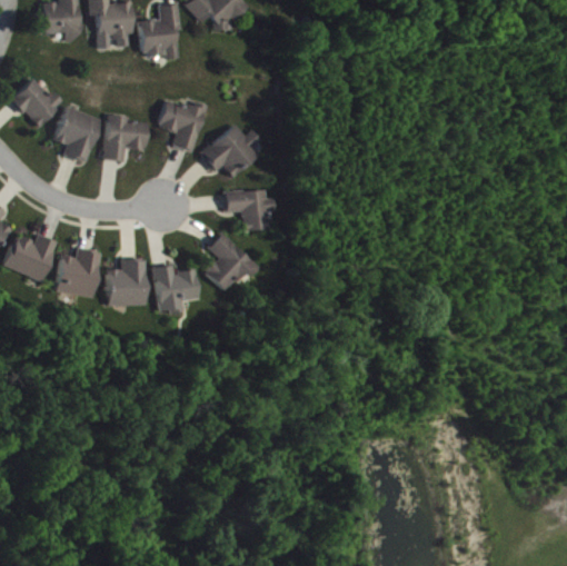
[(76,32),(73,0),(58,0),(58,1),(42,2),(45,33),(76,32)]
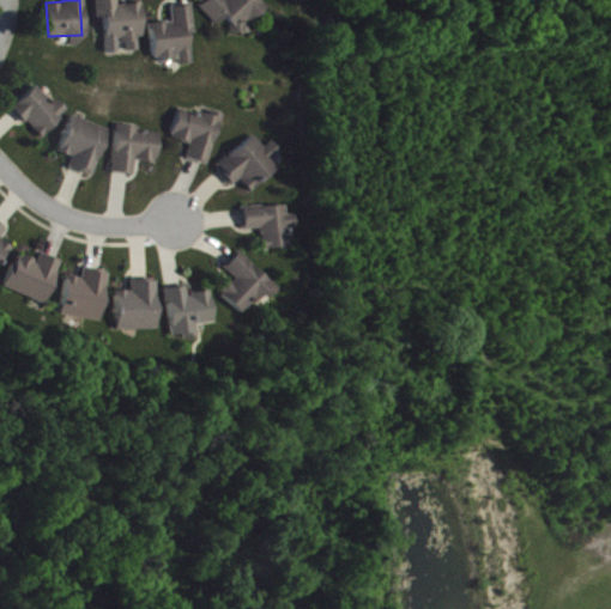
[(95,0),(96,17),(104,17),(106,52),(119,52),(119,41),(127,41),(127,50),(139,49),(139,37),(144,37),(141,2),(118,4),(118,0),(95,0)]
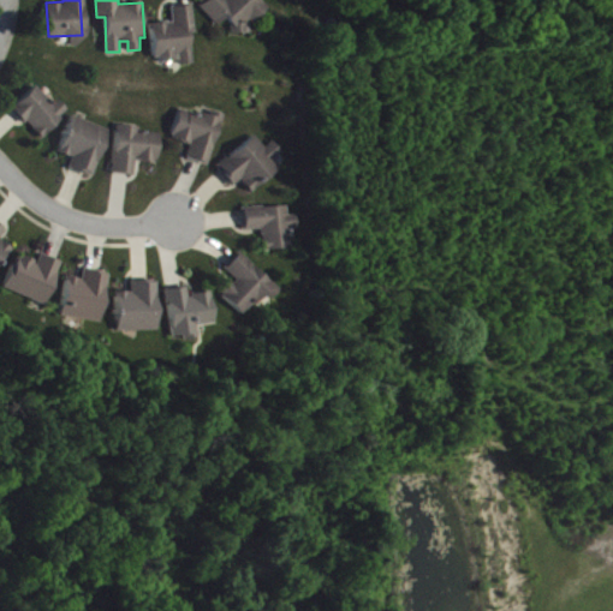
[(239,35),(254,22),(269,7),(262,0),(198,0),(197,1),(218,24),(224,18),(239,35)]
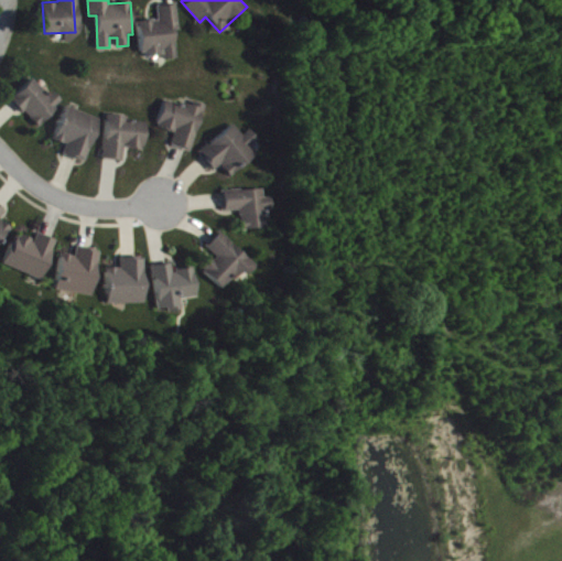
[(139,21),(141,55),(164,53),(164,58),(177,57),(174,30),(180,29),(177,3),(158,6),(159,20),(139,21)]
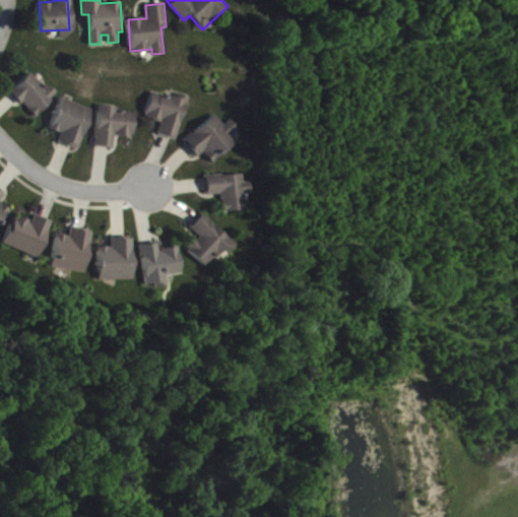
[(59,93),(50,83),(46,87),(30,71),(9,90),(35,117),(59,93)]
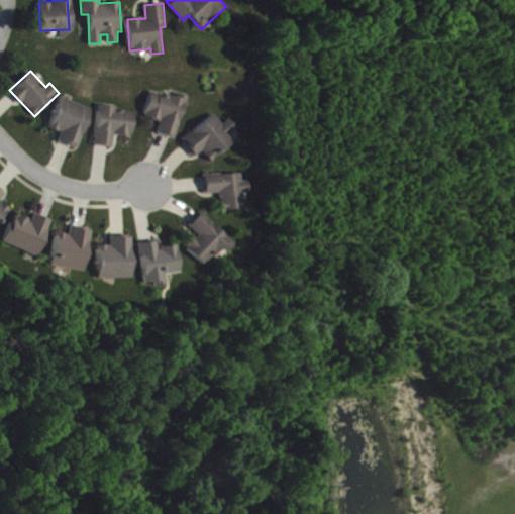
[(176,137),(188,99),(152,88),(144,115),(161,120),(158,132),(176,137)]
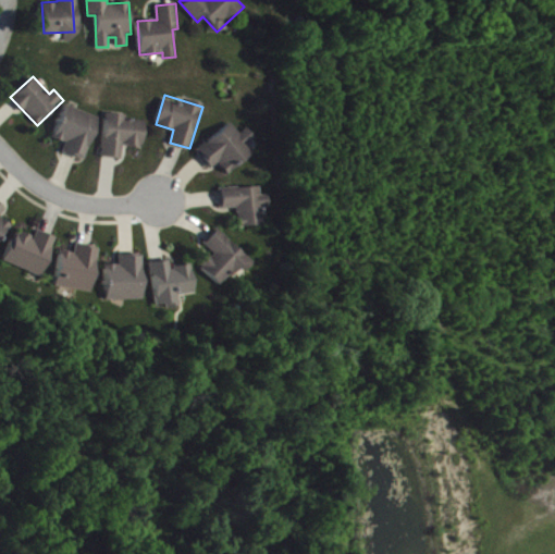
[(99,115),(63,105),(52,138),(65,142),(62,151),(85,159),(99,115)]
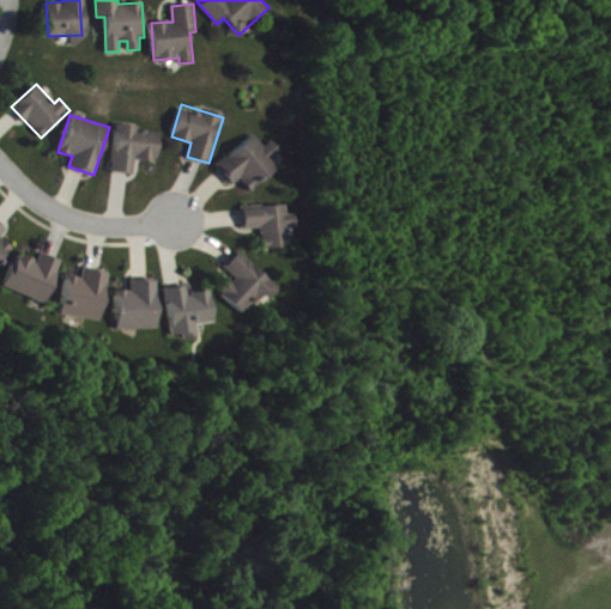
[(161,132),(140,129),(140,126),(118,123),(113,171),(134,174),(135,159),(157,160),(161,132)]
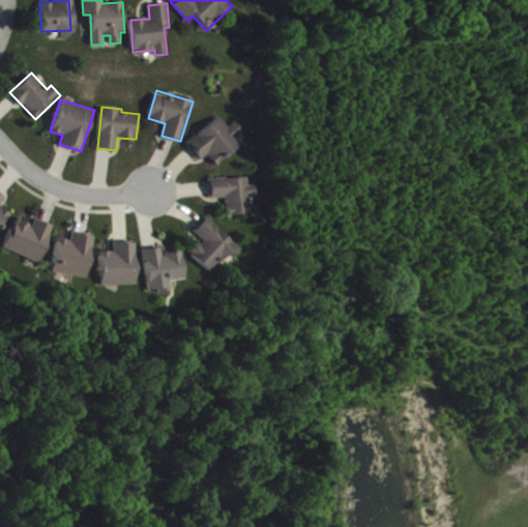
[(243,144),(237,136),(243,130),(236,120),(229,126),(221,116),(186,142),(201,160),(208,154),(215,165),(243,144)]
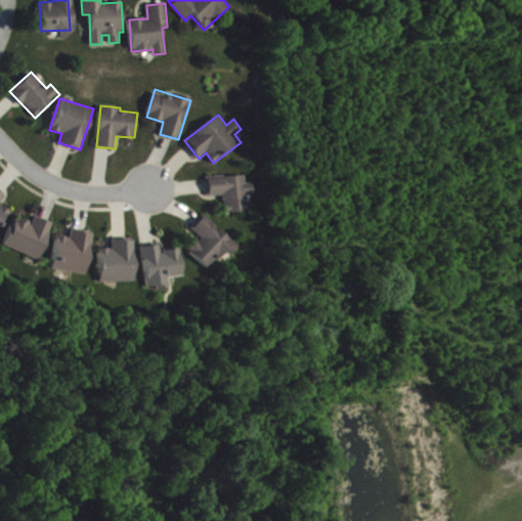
[(207,175),(208,196),(223,194),(223,212),(247,212),(247,192),(253,192),(252,182),(245,182),(245,175),(207,175)]
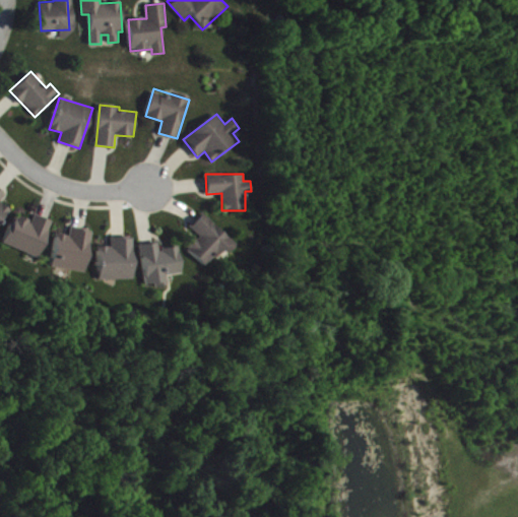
[(0,220),(10,210),(0,201),(4,196),(0,192),(0,220)]
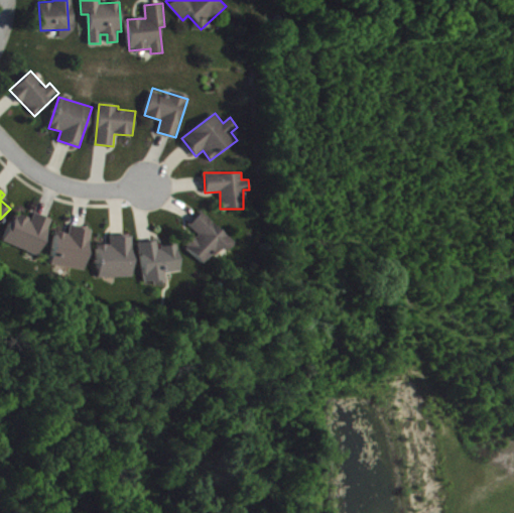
[(183,246),(202,263),(215,249),(222,256),(234,243),(201,211),(187,224),(197,233),(183,246)]
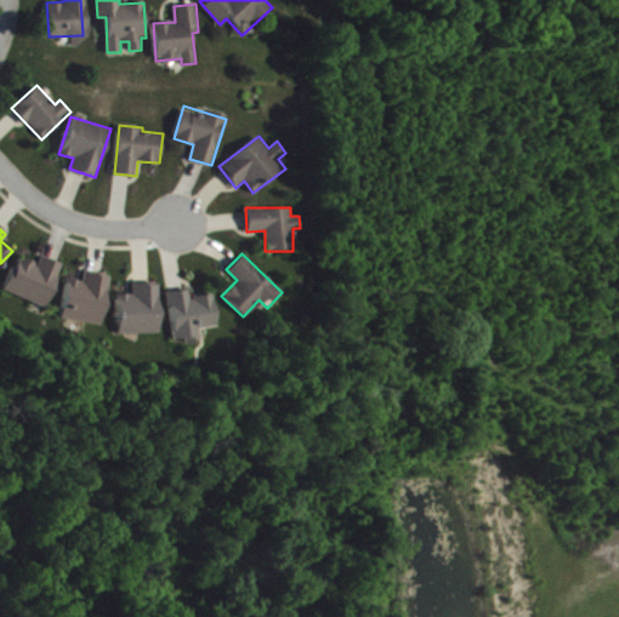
[(4,291),(46,307),(62,264),(41,256),(38,263),(17,256),(4,291)]
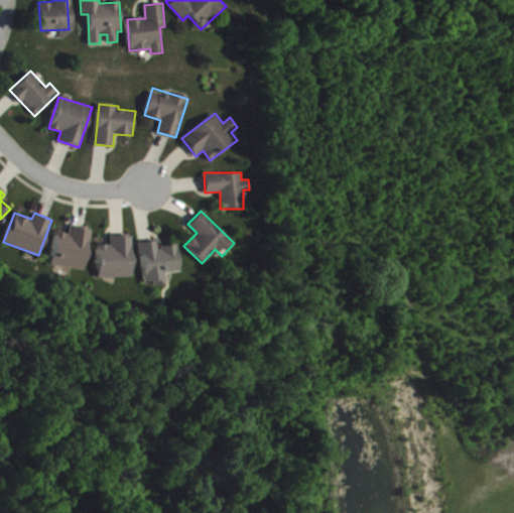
[(85,269),(91,229),(70,226),(69,234),(55,231),(50,264),(85,269)]
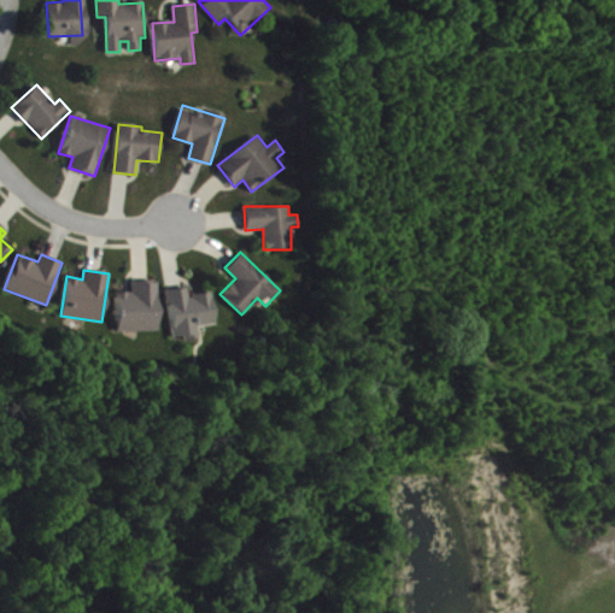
[(117,331),(158,330),(157,281),(132,282),(132,292),(116,293),(117,331)]
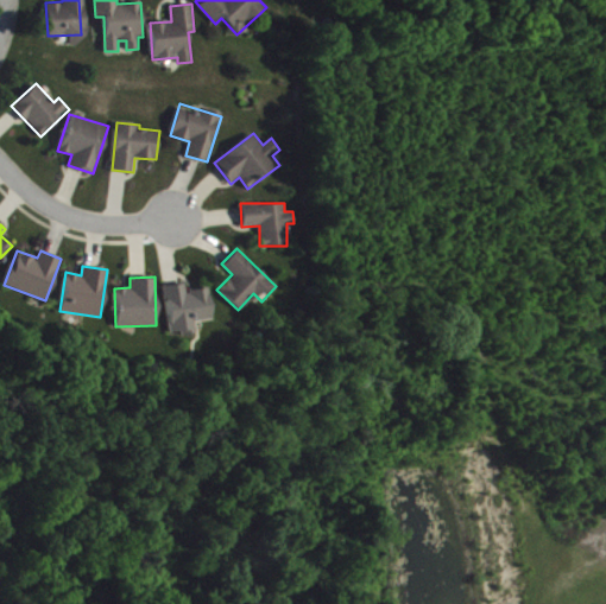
[(169,335),(195,332),(194,320),(210,319),(208,287),(184,290),(184,283),(164,285),(169,335)]
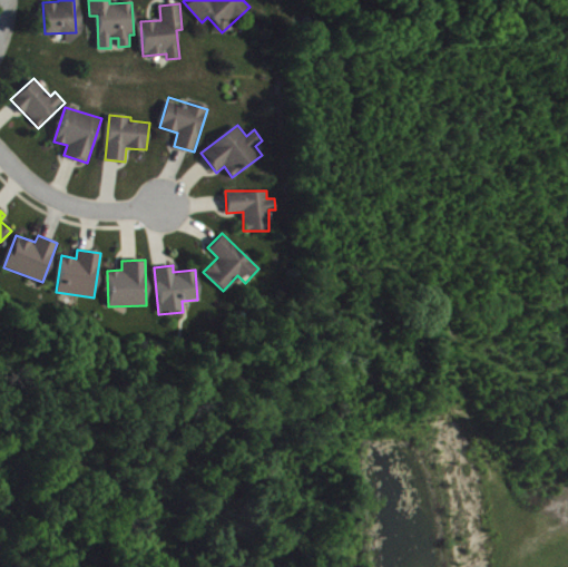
All buildings are outlined.
